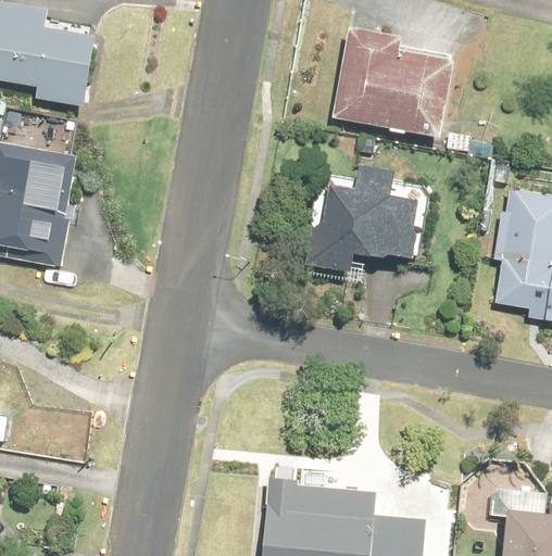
[(96,36),(87,35),(45,26),(47,10),(0,2),(0,79),(35,87),(34,97),(83,105),(96,36)]
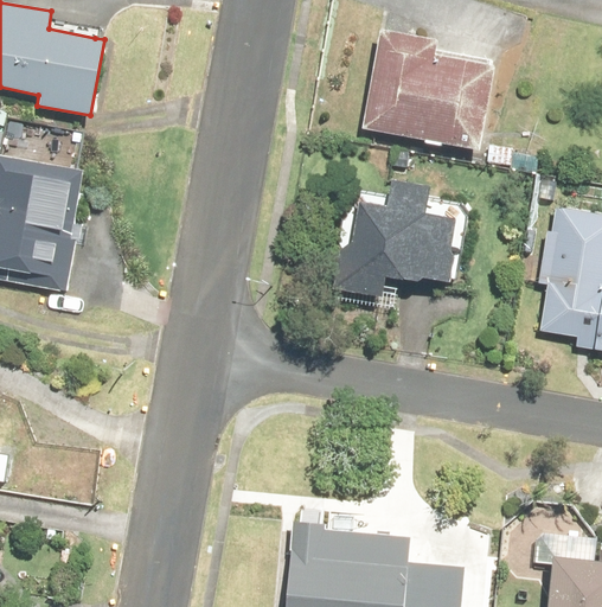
[(436,39),(424,37),(378,29),(360,128),(479,149),(495,65),(490,65),(434,55),(435,50),(436,39)]
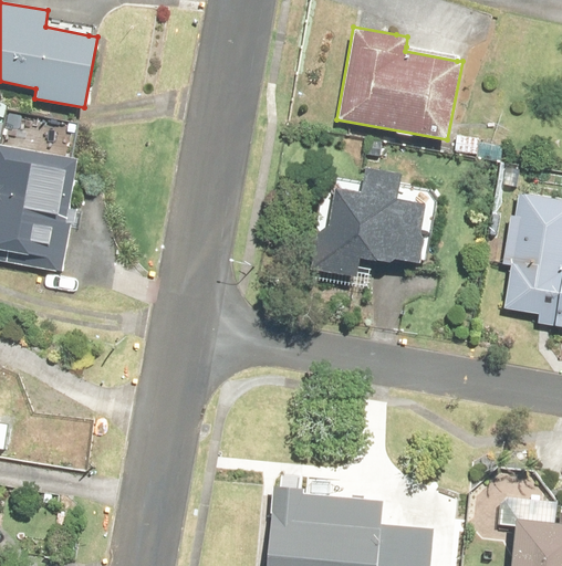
[(476,138),(454,135),(451,150),(475,154),(475,157),(497,159),(498,146),(476,143),(476,138)]
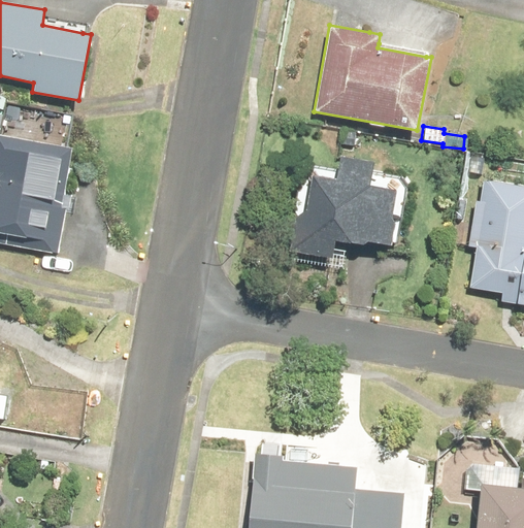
[(62,145),(0,134),(0,243),(32,250),(56,254),(71,170),(66,169),(68,163),(70,146),(62,145)]
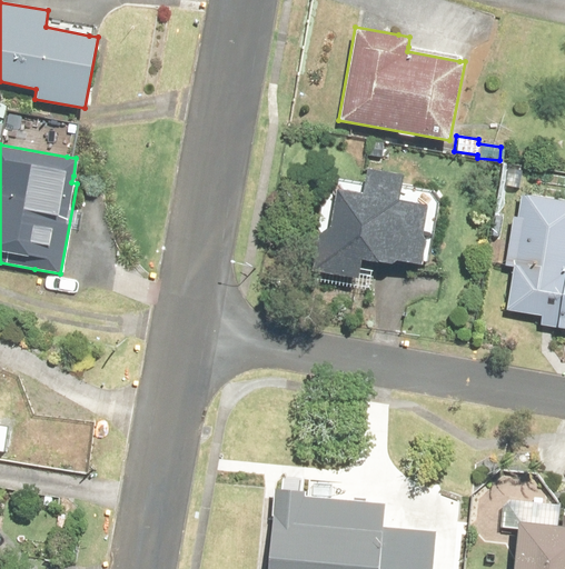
[(399,200),(402,186),(404,173),(367,168),(364,193),(336,188),(330,226),(318,233),(313,271),(359,278),(363,258),(377,260),(395,262),(395,260),(409,263),(422,265),(423,259),(426,238),(424,238),(428,205),(399,200)]
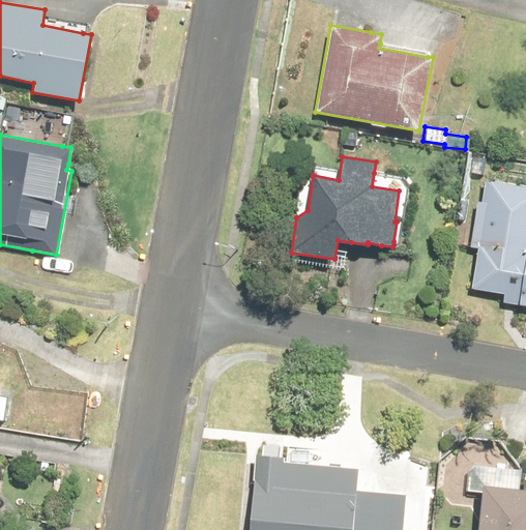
[(525,188),(484,182),(480,202),(476,201),(472,232),(469,245),(477,247),(471,288),(503,293),(501,301),(512,303),(524,305),(525,305),(525,188)]
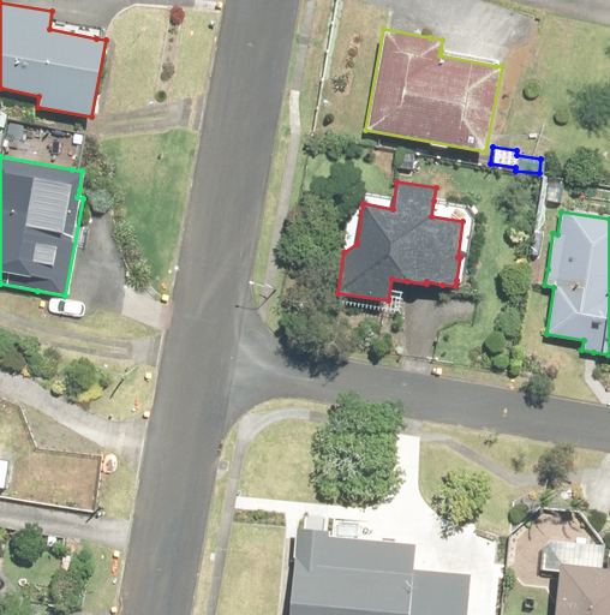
[(603,550),(604,547),(548,541),(540,547),(538,568),(558,571),(554,609),(552,614),(609,614),(609,557),(603,557),(603,550)]
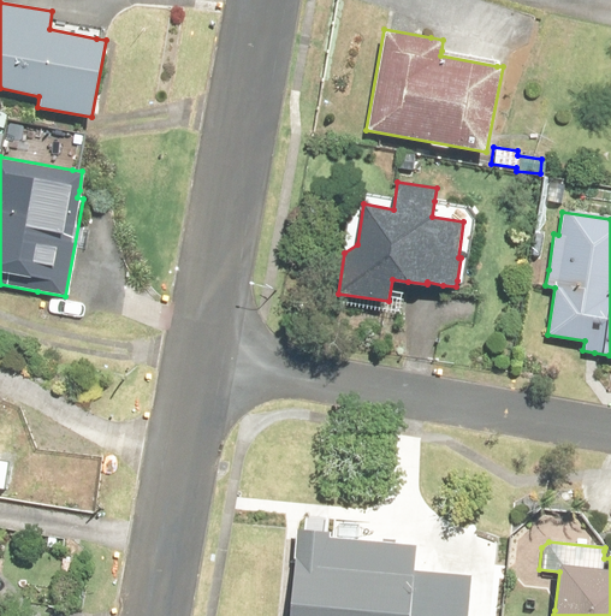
[(429,615),(434,575),(411,573),(413,568),(297,557),(297,561),(291,615),(429,615)]
